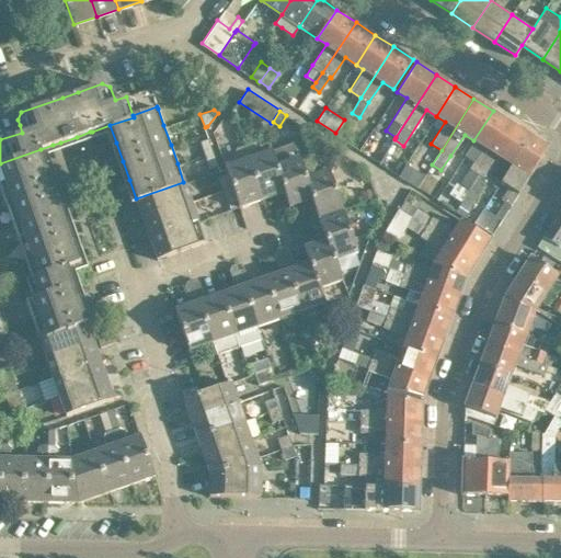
[(470,189),(479,174),(512,123),(493,111),(473,140),(465,155),(473,160),(460,181),(470,189)]
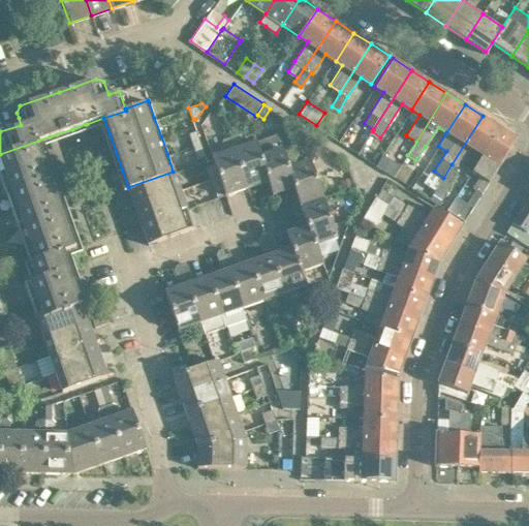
[(443,178),(430,198),(439,205),(445,195),(444,194),(460,169),(461,169),(464,165),(473,171),(501,127),(483,116),(452,164),(443,178)]
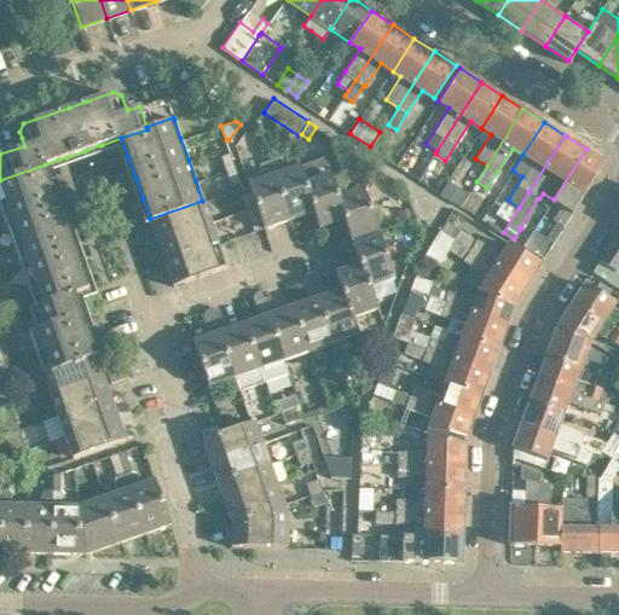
[(554,199),(553,201),(561,206),(554,219),(556,220),(563,225),(601,167),(601,158),(593,152),(586,149),(554,199)]
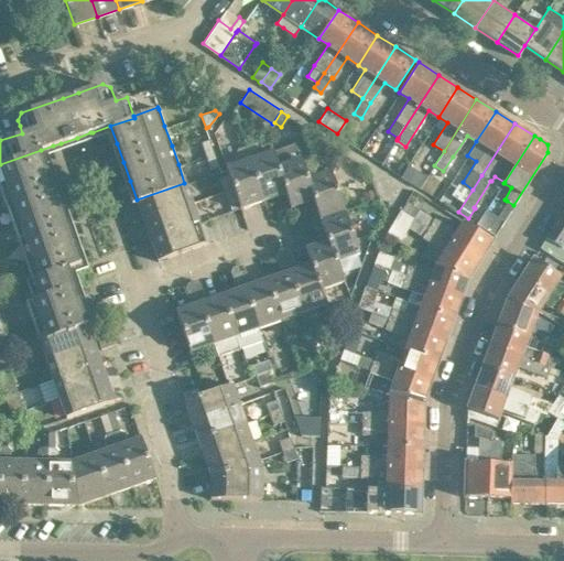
[(206,155),(214,152),(209,140),(202,142),(206,155)]
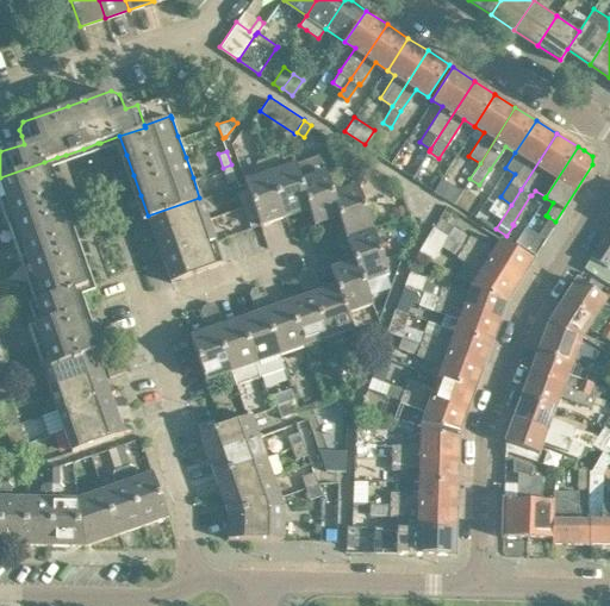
[(272,152),(266,155),(286,214),(309,207),(310,206),(300,177),(302,176),(296,162),(281,167),(277,155),(272,152)]
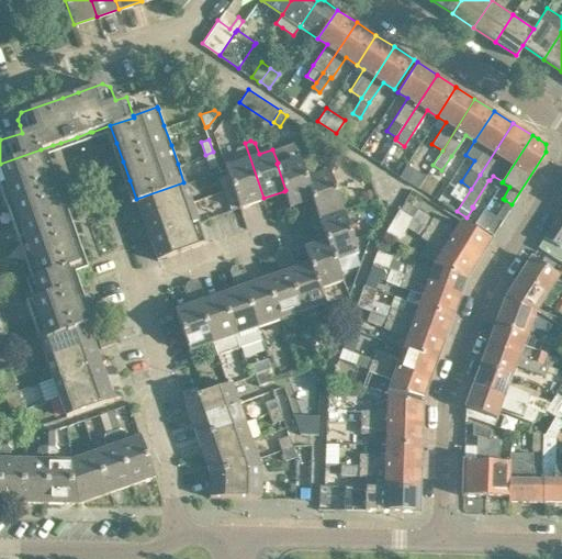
[(285,190),(284,191),(290,205),(299,203),(300,207),(304,209),(315,204),(316,204),(306,176),(307,176),(295,142),(272,149),(278,163),(277,164),(285,190)]
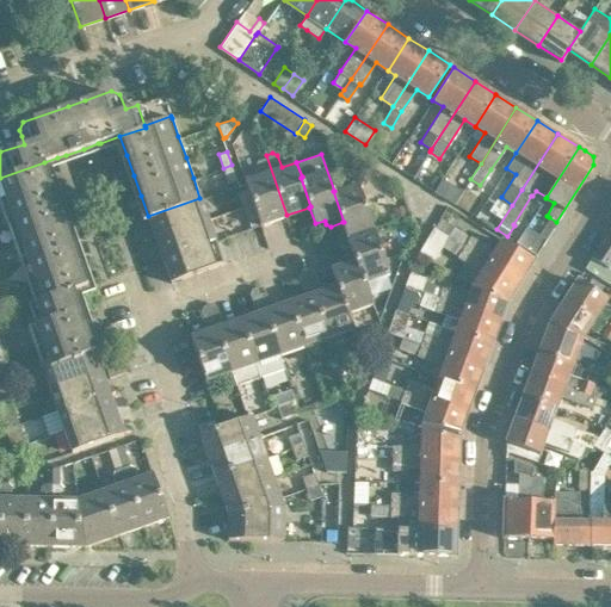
[(259,174),(245,179),(245,180),(248,187),(253,203),(258,217),(260,224),(287,215),(266,155),(258,158),(255,163),(259,174)]
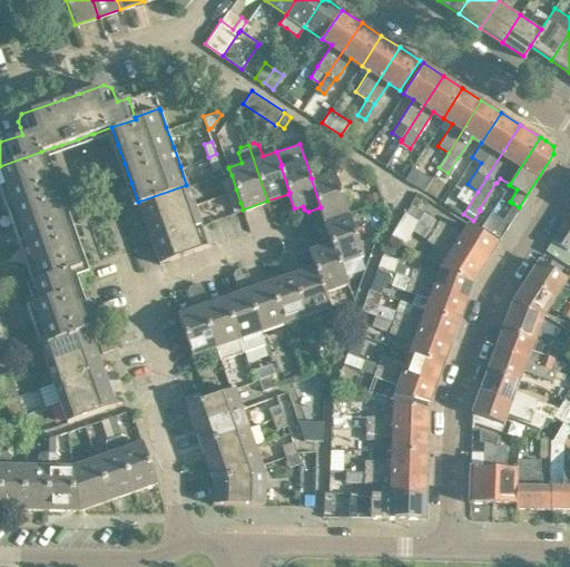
[(88,326),(81,308),(75,287),(69,271),(81,266),(74,246),(67,226),(60,207),(53,188),(47,169),(41,152),(0,166),(0,189),(6,205),(12,225),(19,244),(26,263),(33,283),(39,300),(26,304),(33,324),(40,343),(88,326)]
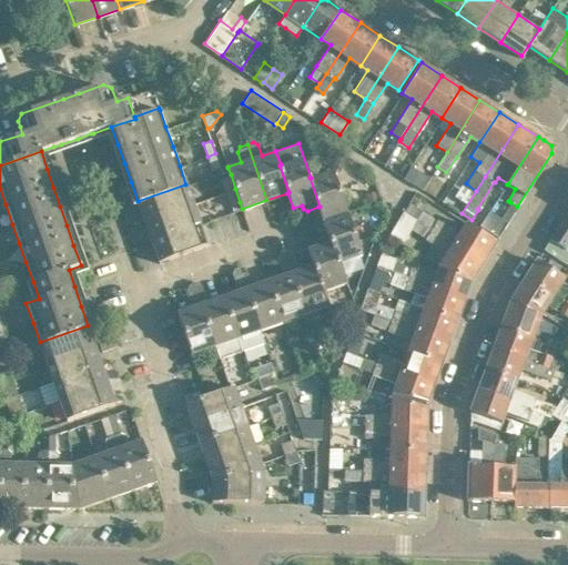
[(212,169),(220,165),(215,153),(208,157),(212,169)]
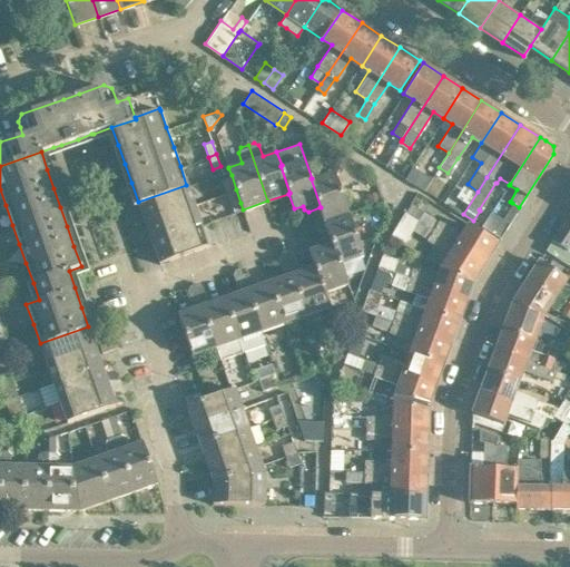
[(419,169),(411,182),(420,186),(424,189),(432,178),(419,169)]
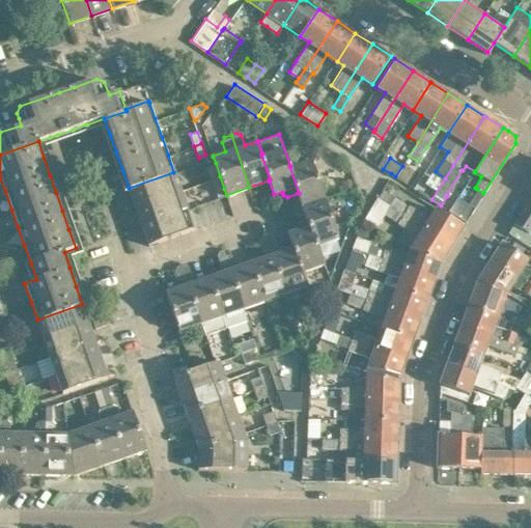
[(311,159),(289,167),(299,193),(298,193),(300,199),(296,200),(294,204),(294,207),(325,197),(311,159)]
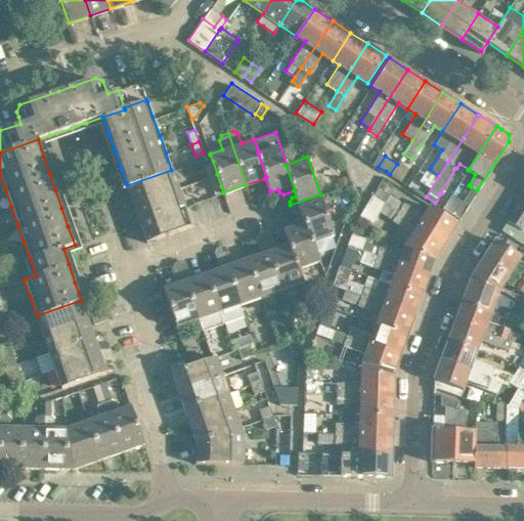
[(217,174),(213,161),(205,164),(209,176),(217,174)]
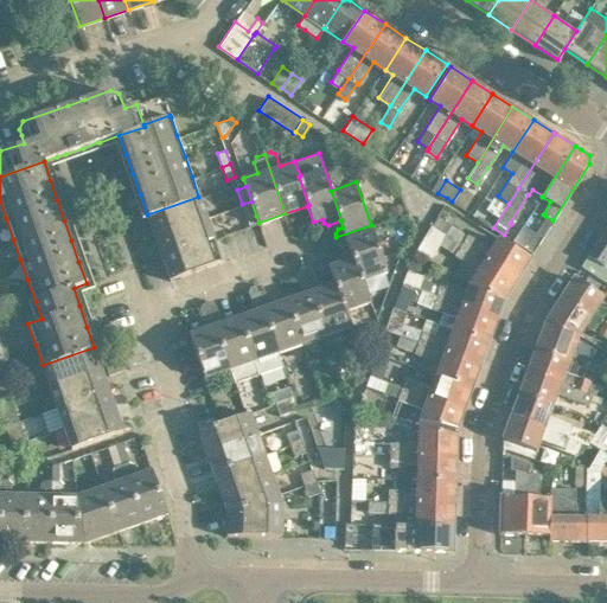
[(206,217),(198,197),(147,215),(154,235),(206,217)]
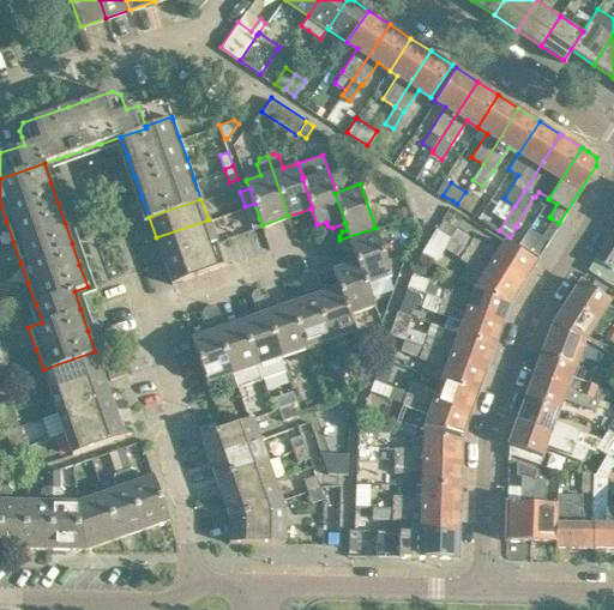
[(254,204),(245,206),(251,222),(259,218),(254,204)]
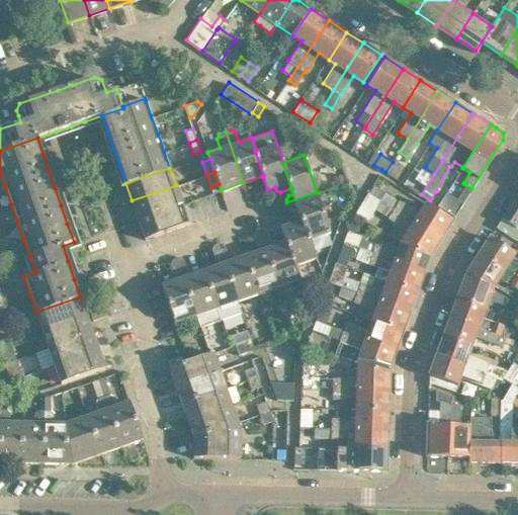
[(341,173),(333,175),(336,183),(343,181),(341,173)]
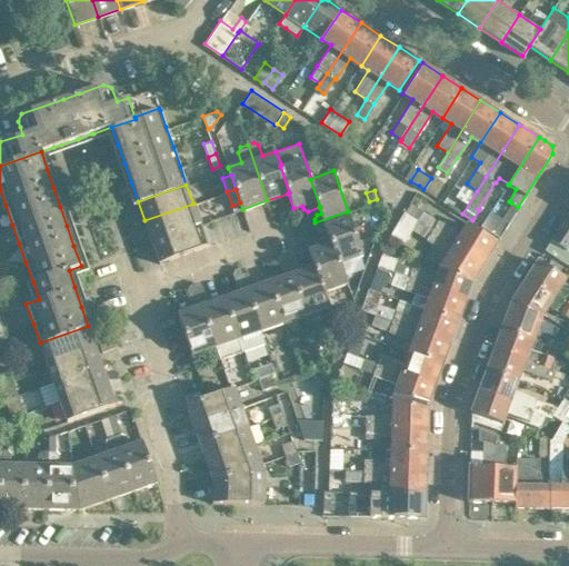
[(161,237),(177,231),(189,227),(200,224),(193,204),(145,220),(152,240),(161,237)]
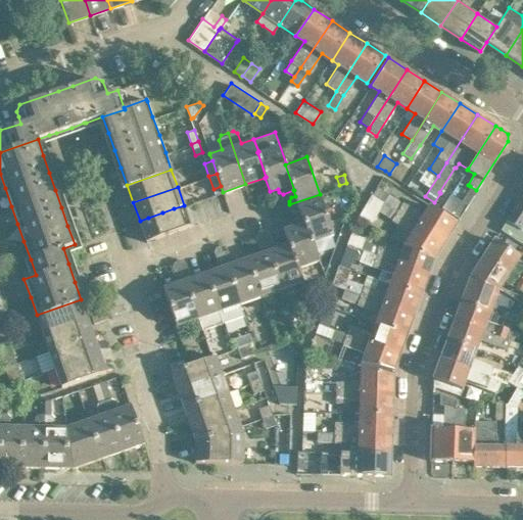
[(522,192),(507,219),(522,228),(522,226),(522,192)]
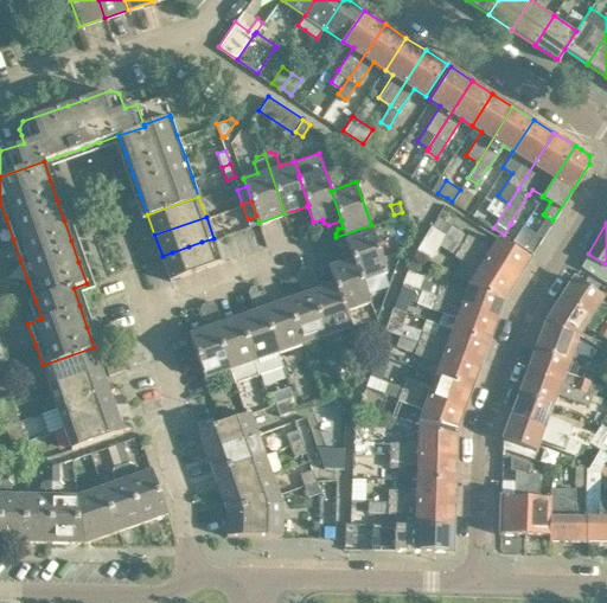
[(451,224),(445,233),(461,244),(517,278),(530,257),(498,236),(491,248),(468,233),(467,233),(451,224)]
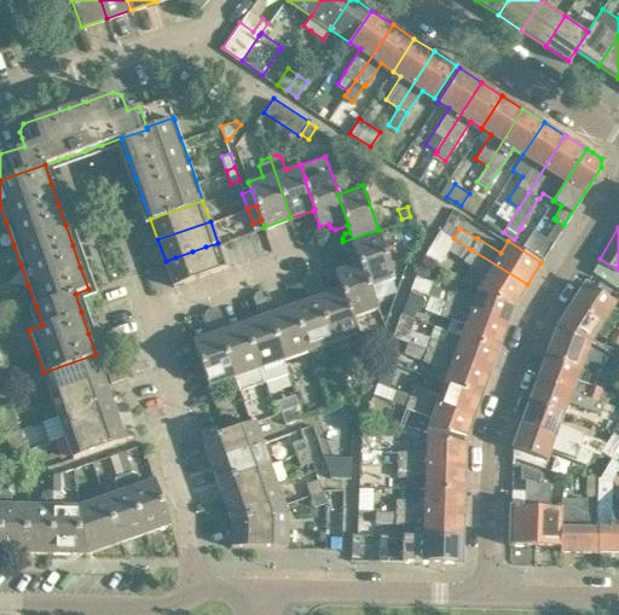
[(524,244),(542,256),(542,257),(543,257),(554,241),(533,228),(524,244)]
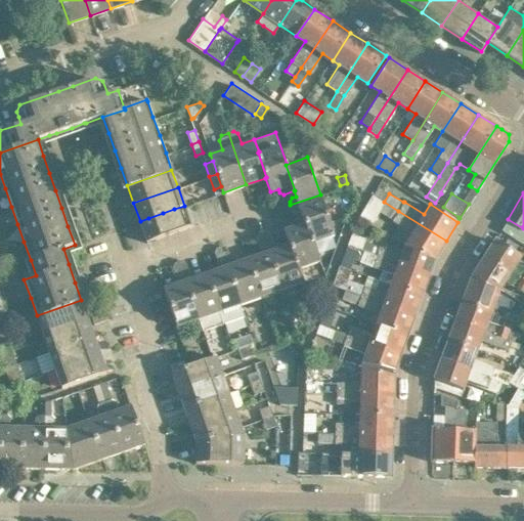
[(320,194),(290,205),(292,210),(296,212),(300,211),(302,216),(304,216),(312,242),(313,241),(334,233),(320,194)]
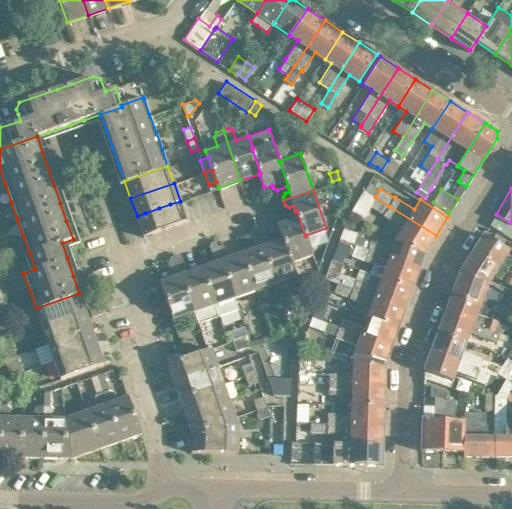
[(375,197),(370,205),(384,214),(383,214),(388,217),(403,226),(396,238),(425,252),(436,235),(389,206),(375,197)]
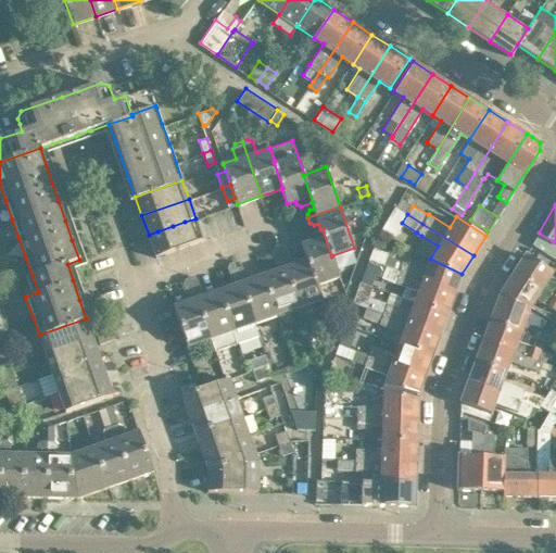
[(149,235),(156,255),(165,252),(180,248),(192,243),(203,239),(196,218),(185,222),(173,226),(158,231),(149,235)]
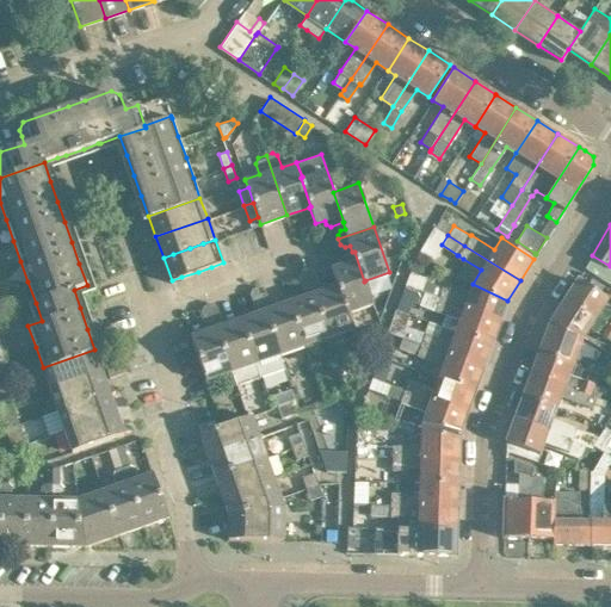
[(372,303),(365,280),(364,282),(355,252),(352,252),(341,255),(339,260),(340,265),(331,267),(337,284),(337,283),(347,311),(349,311),(372,303)]
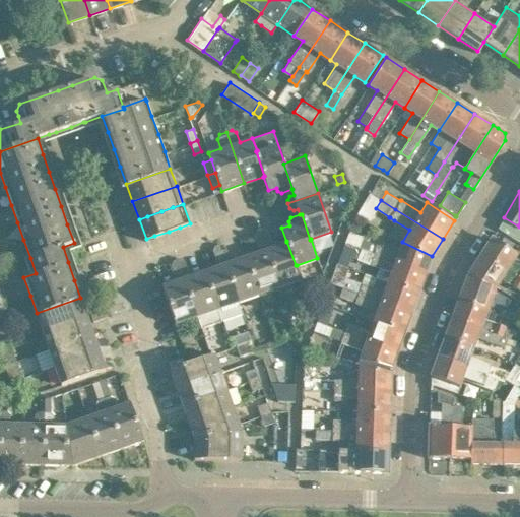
[(267,230),(263,228),(260,229),(265,244),(271,242),(267,230)]
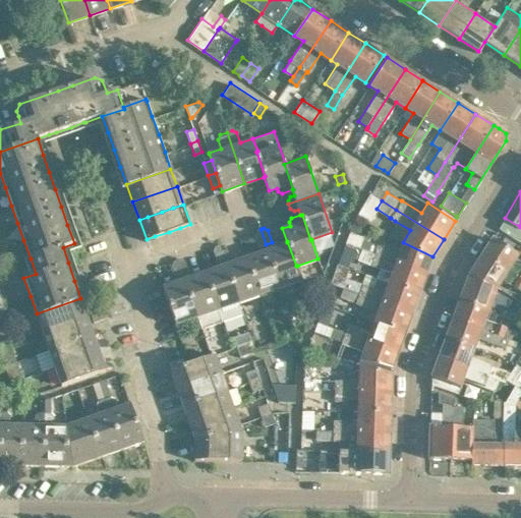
[(266,244),(261,229),(256,231),(254,235),(258,246),(266,244)]
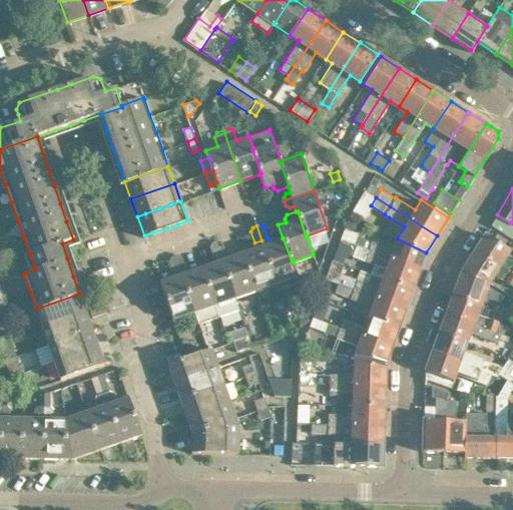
[(475,249),(512,273),(512,262),(505,257),(510,249),(485,233),(475,249)]
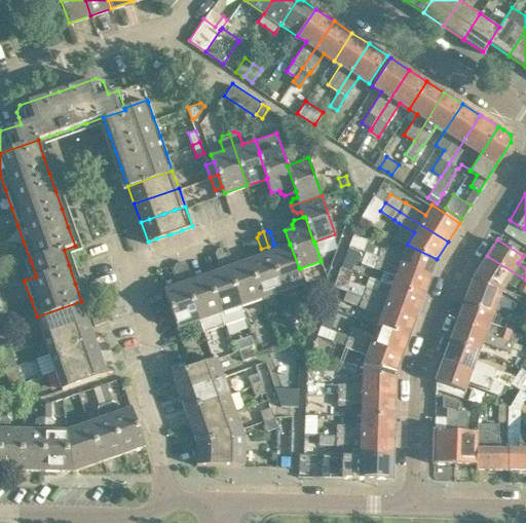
[(365,241),(362,251),(377,257),(430,276),(437,259),(407,245),(406,246),(403,254),(381,247),(380,247),(365,241)]
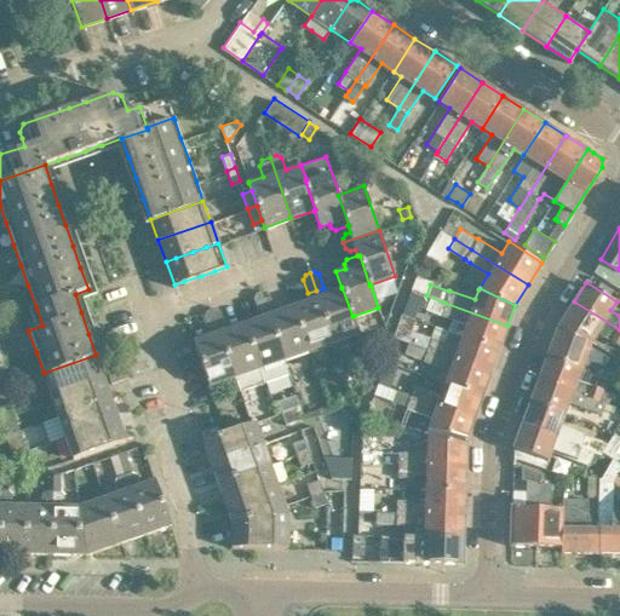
[(360,333),(354,316),(352,316),(342,287),(342,288),(319,295),(334,341),(360,333)]
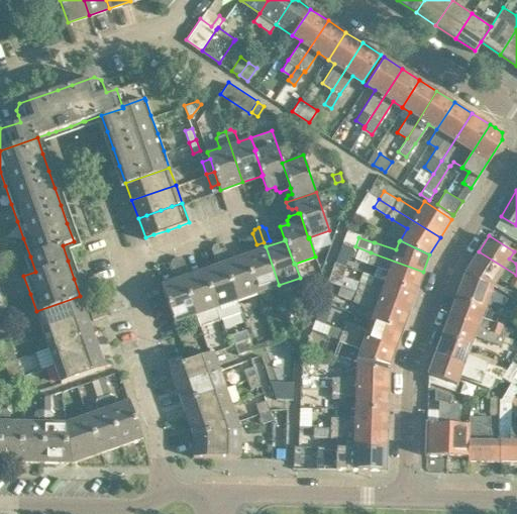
[(224,243),(220,241),(217,242),(222,257),(228,254),(224,243)]
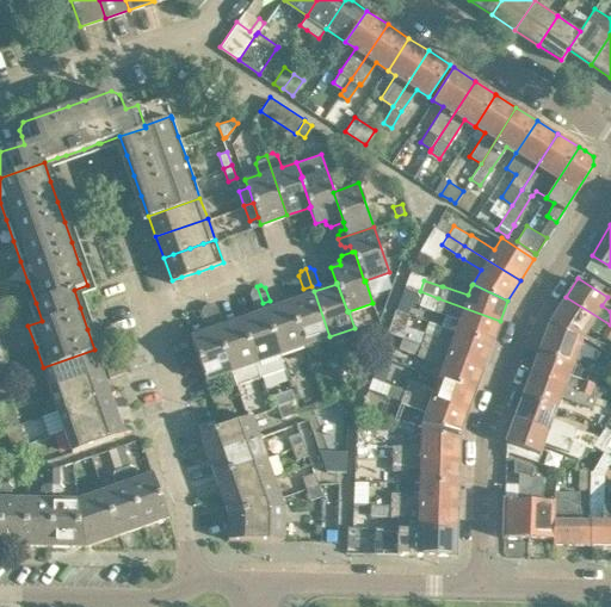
[(405,285),(396,308),(407,313),(415,290),(405,285)]
